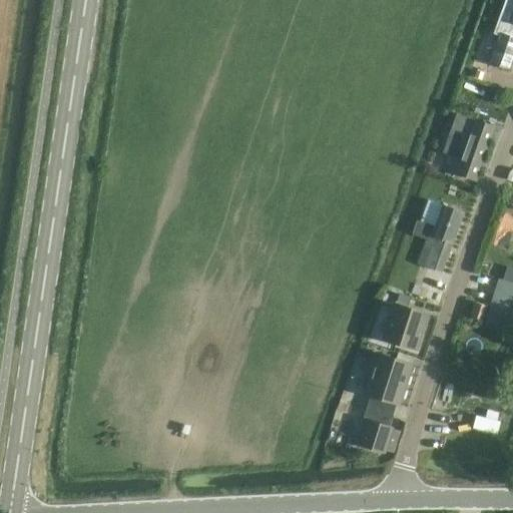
[(512,12),(510,20),(512,21),(508,34),(500,32),(489,63),(508,70),(512,57),(512,12)]
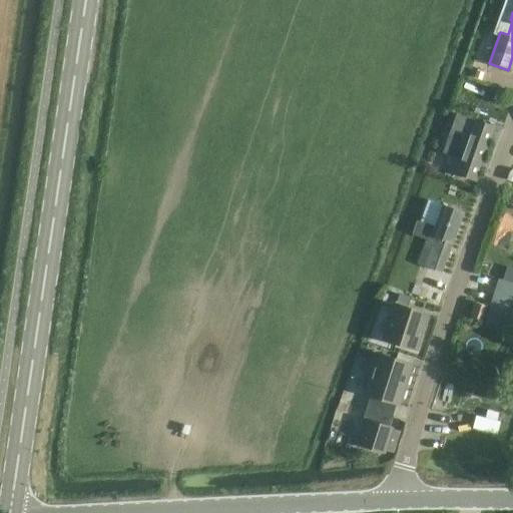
[(456,173),(476,180),(495,127),(455,113),(446,139),(466,146),(456,173)]
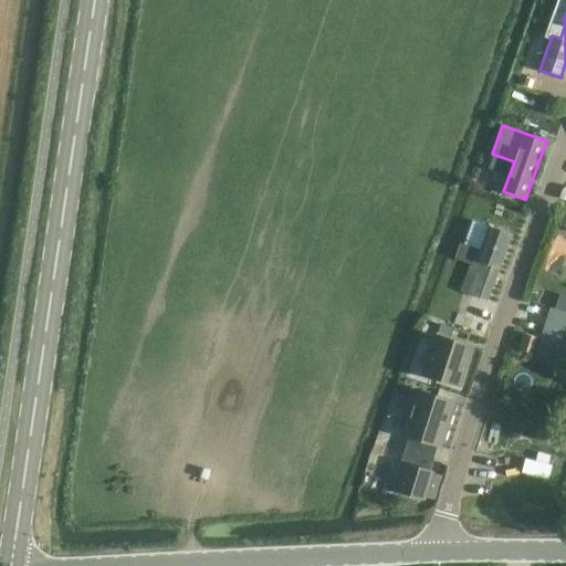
[(460,292),(488,301),(499,268),(500,268),(511,233),(488,227),(480,250),(460,243),(454,259),(470,263),(460,292)]
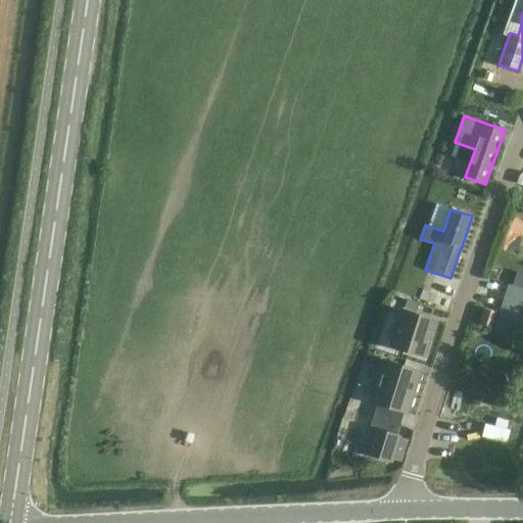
[(522,288),(508,283),(497,316),(522,324),(522,288)]
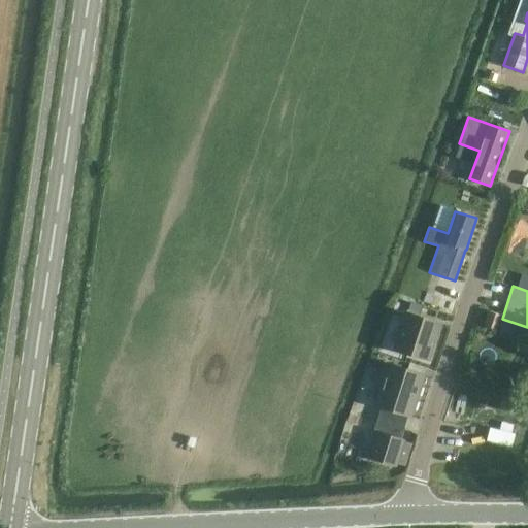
[(420,320),(424,306),(413,302),(408,316),(398,347),(427,356),(437,325),(420,320)]
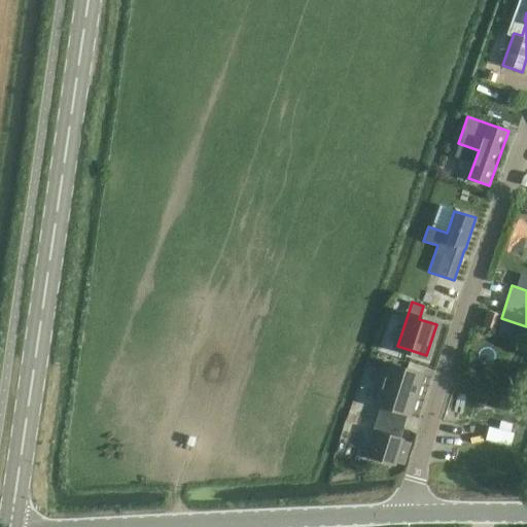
[(495,329),(501,314),(487,308),(481,323),(495,329)]
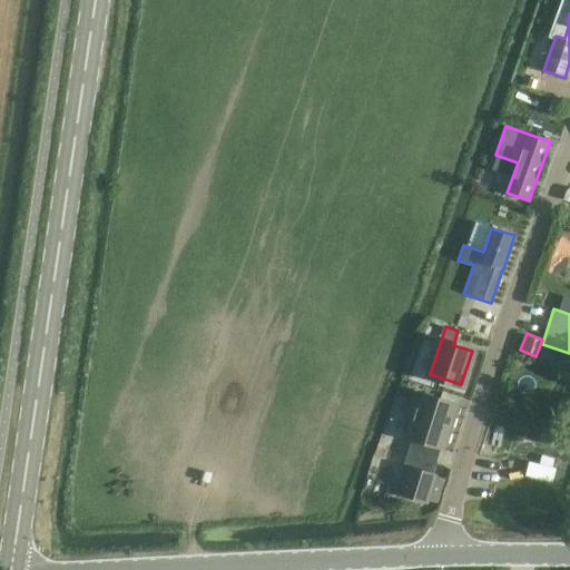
[(441,448),(445,449),(460,404),(421,393),(412,421),(418,422),(412,439),(441,448)]
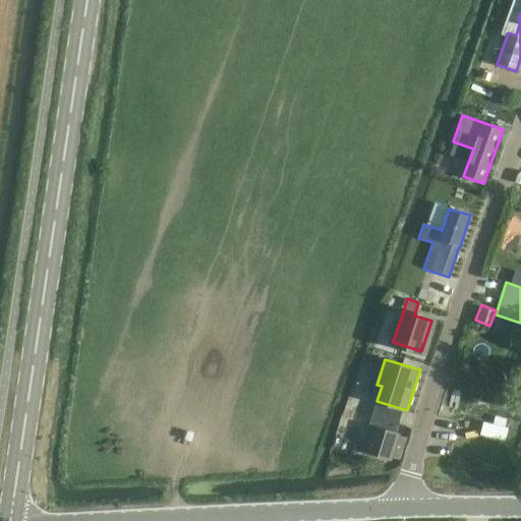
[(396,432),(403,409),(377,401),(375,401),(368,423),(371,424),(362,453),(391,463),(394,454),(400,456),(406,439),(400,437),(400,435),(396,432)]
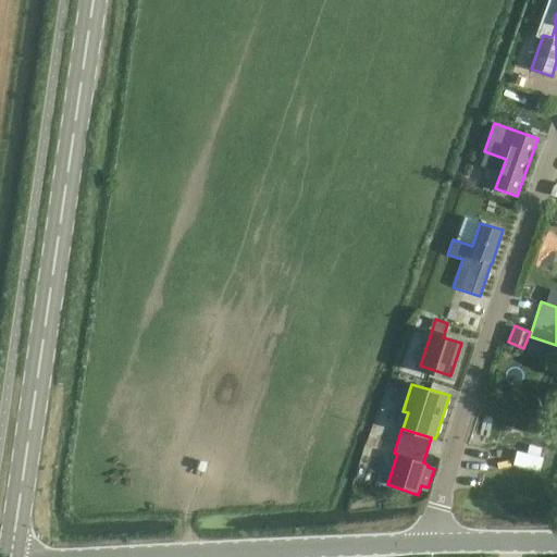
[(518,449),(516,466),(544,469),(545,453),(518,449)]
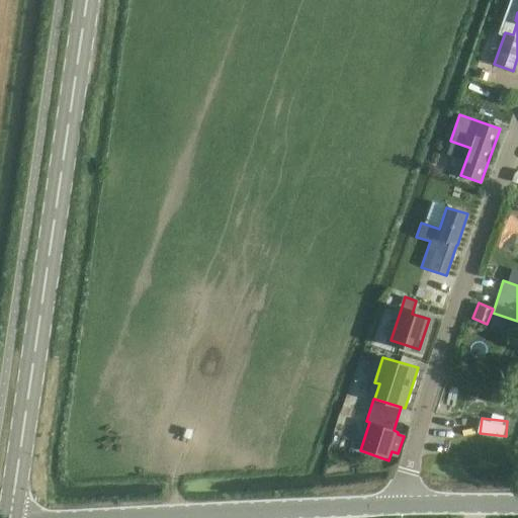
All buildings are outlined.
